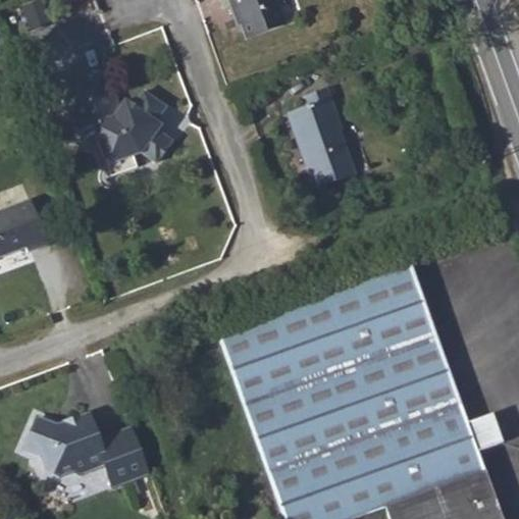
[(14,3),(18,27),(51,20),(48,0),(31,0),(14,3)]
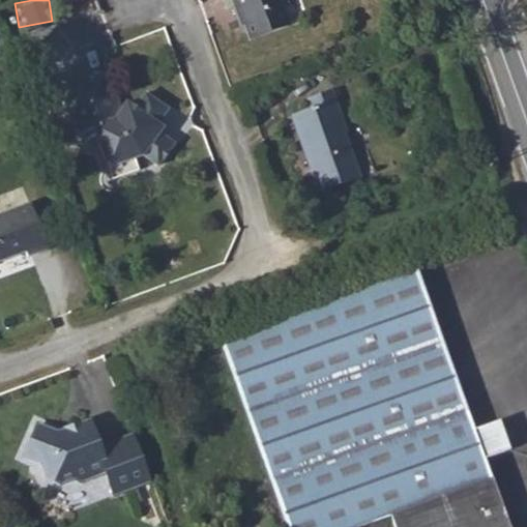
[(234,0),(243,24),(246,23),(253,37),(291,24),(284,1),(287,0),(234,0)]
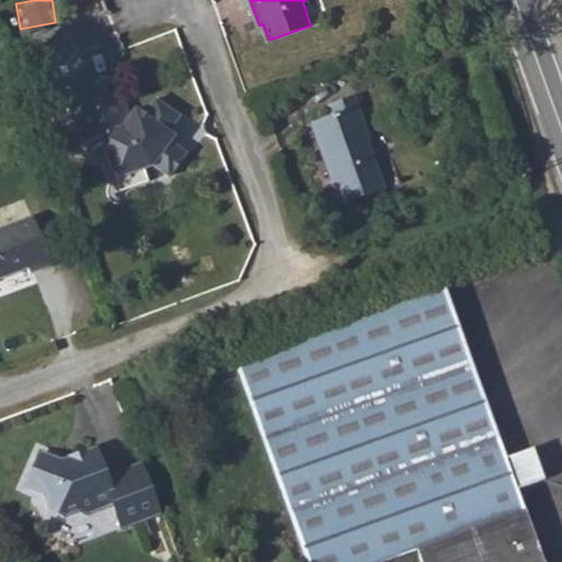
[(103,134),(116,171),(144,161),(145,167),(156,163),(171,175),(188,150),(172,139),(170,130),(181,114),(158,97),(147,114),(137,107),(131,115),(118,78),(69,96),(85,140),(103,134)]
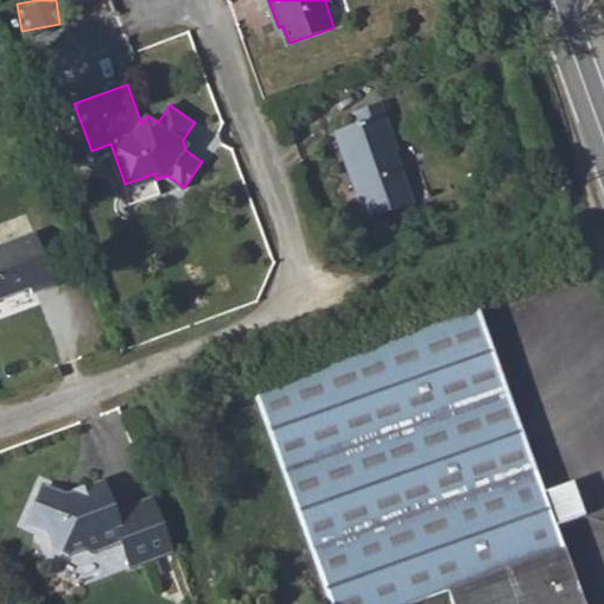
[(400,150),(383,101),(355,110),(360,122),(337,129),(368,217),(415,201),(398,151),(400,150)]
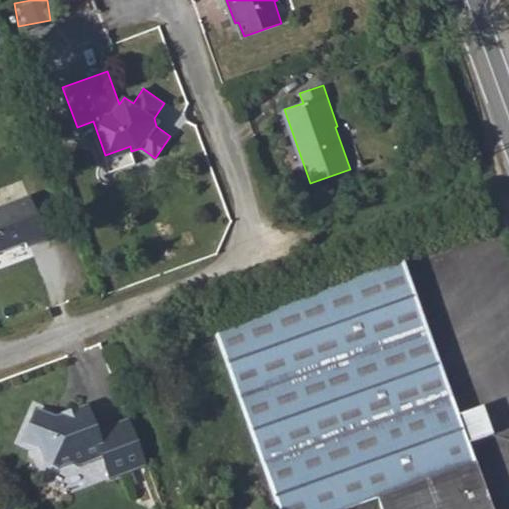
[(130,146),(105,155),(111,171),(136,162),(131,151),(130,146)]
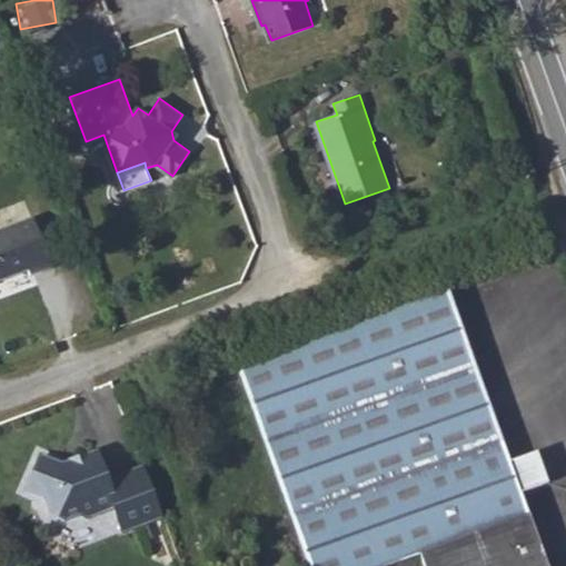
[(55,265),(36,216),(0,229),(0,279),(31,268),(33,274),(55,265)]
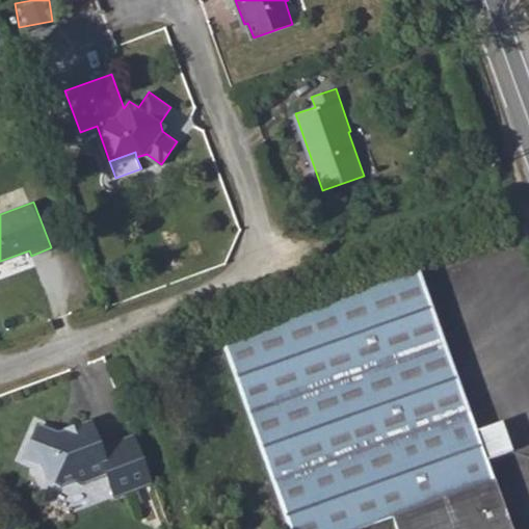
[(421,269),(225,339),(275,482),(471,408),(421,269)]
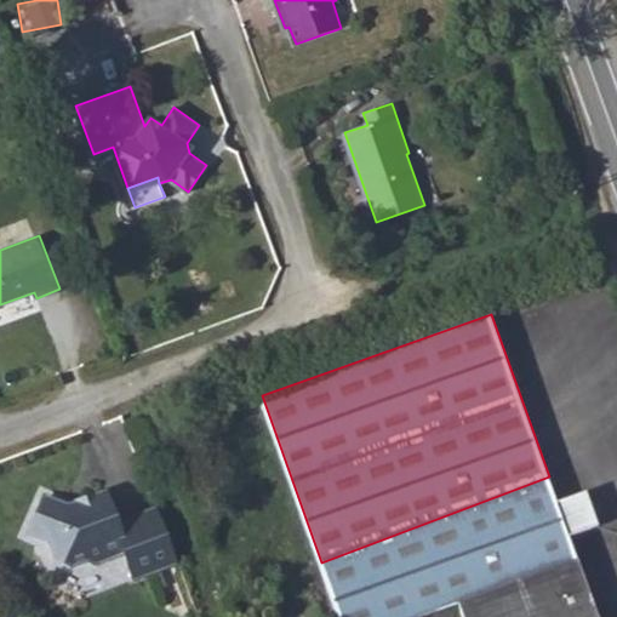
[(559,501),(549,476),(321,563),(341,616),(409,616),(460,599),(466,616),(600,616),(571,535),(559,501)]
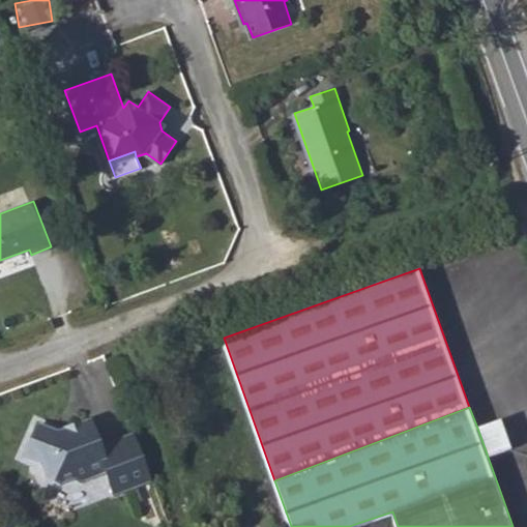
[(153,478),(137,433),(101,445),(91,419),(68,428),(70,432),(61,435),(59,431),(41,422),(28,452),(45,461),(50,474),(64,481),(77,475),(79,480),(109,469),(117,492),(153,478)]
